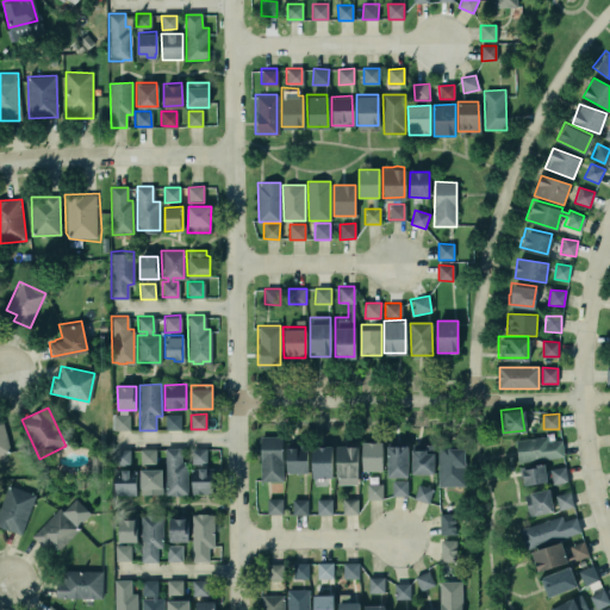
[(130,430),(130,415),(114,415),(114,430),(130,430)]
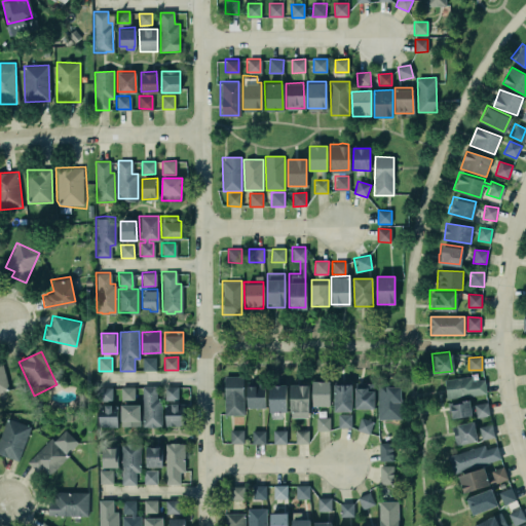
[(156,358),(143,358),(142,371),(155,371),(156,358)]
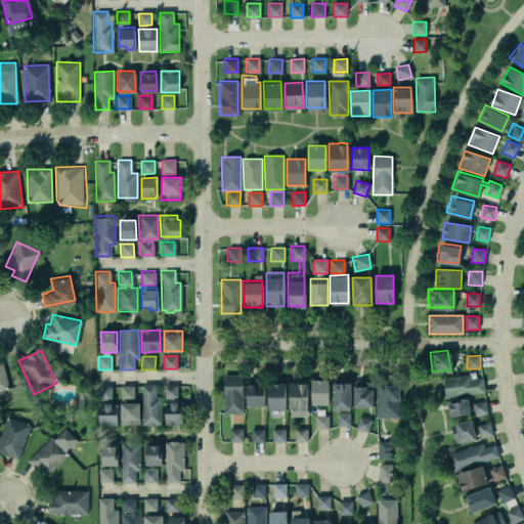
[(0,390),(8,388),(2,358),(0,358),(0,390)]
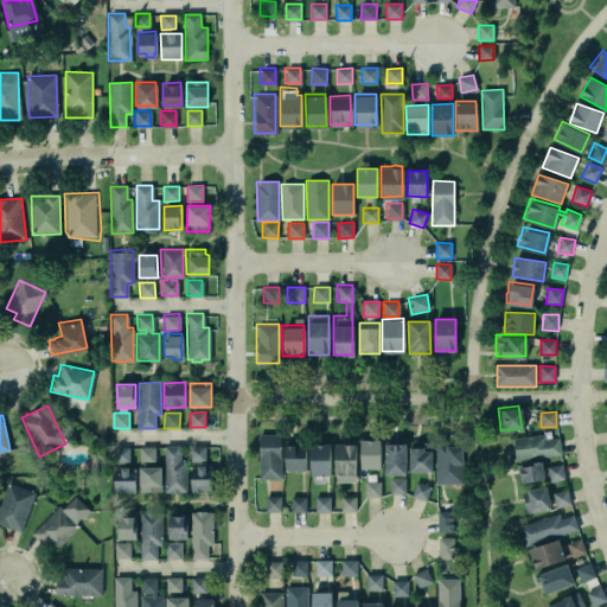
[(281,434),(259,435),(260,479),(282,479),(281,434)]
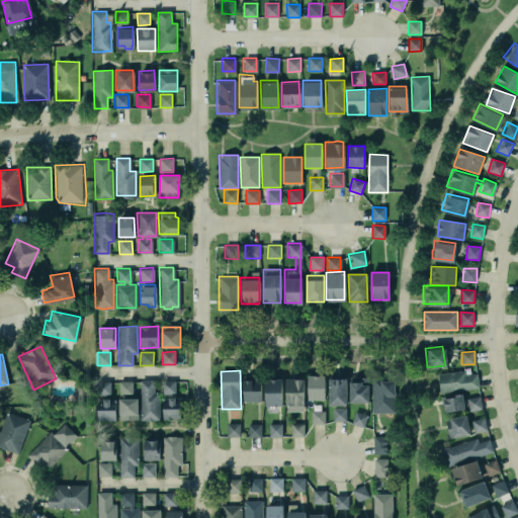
[(438,373),(440,394),(444,393),(446,412),(464,410),(462,392),(479,390),(478,373),(465,375),(465,370),(438,373)]
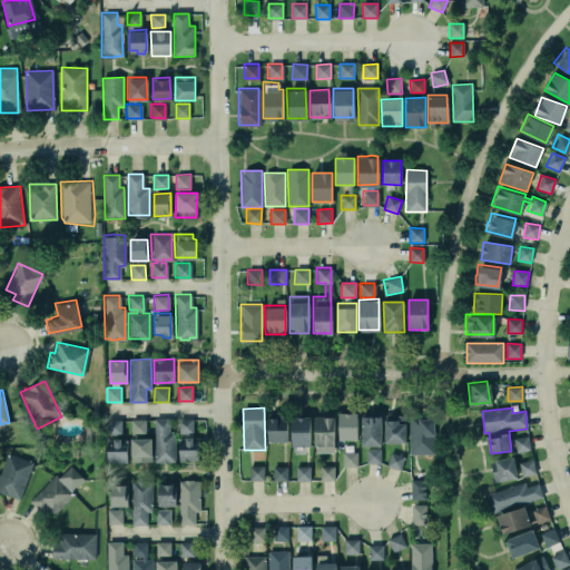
[(336,411),(343,411),(350,411),(355,411),(356,438),(337,438),(336,411)]
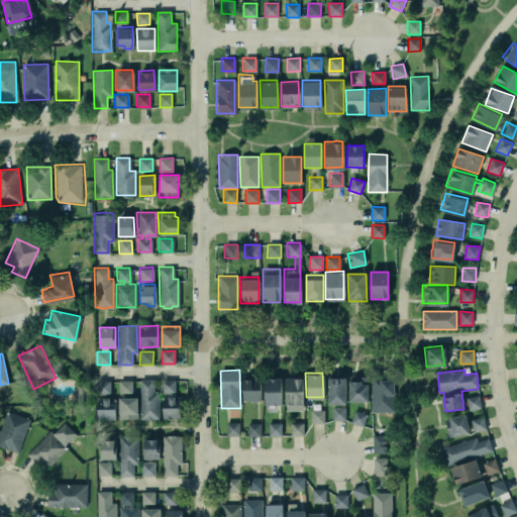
[(241,378),(241,399),(260,399),(260,375),(251,375),(251,378),(241,378)]
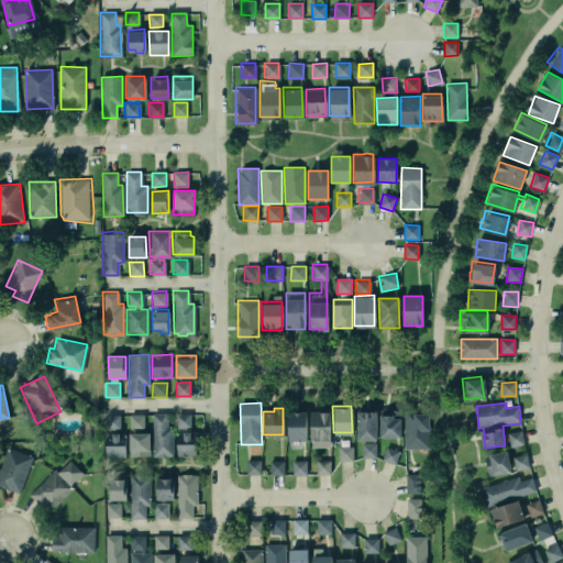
[(309,409),(309,439),(329,439),(329,409),(328,409),(328,410),(323,409),(319,410),(318,409),(309,409)]
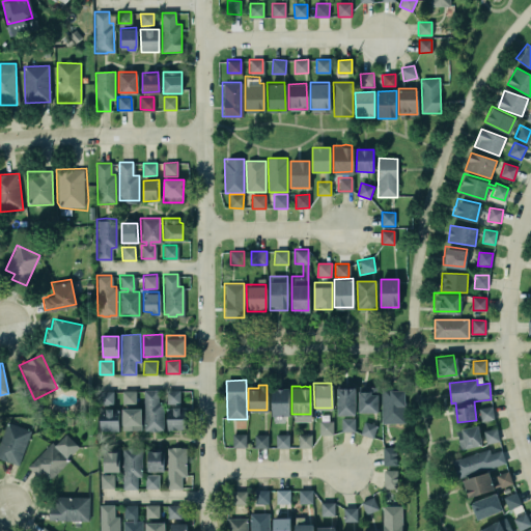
[(270,387),(271,414),(287,414),(287,387),(270,387)]
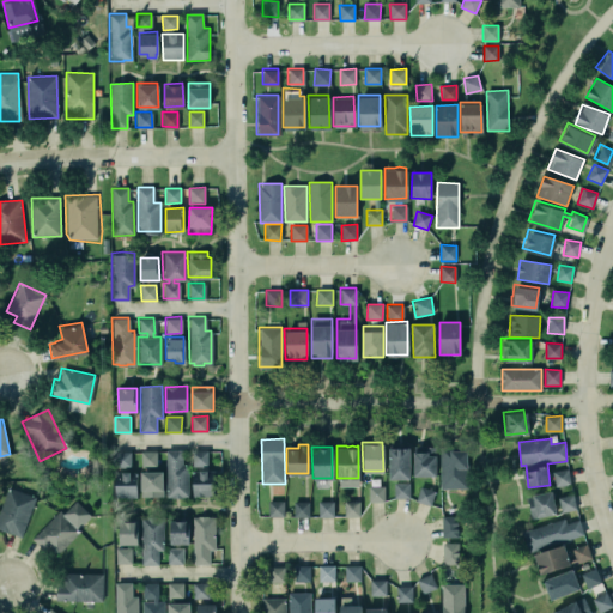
[(389,479),(410,480),(410,449),(389,448),(389,479)]
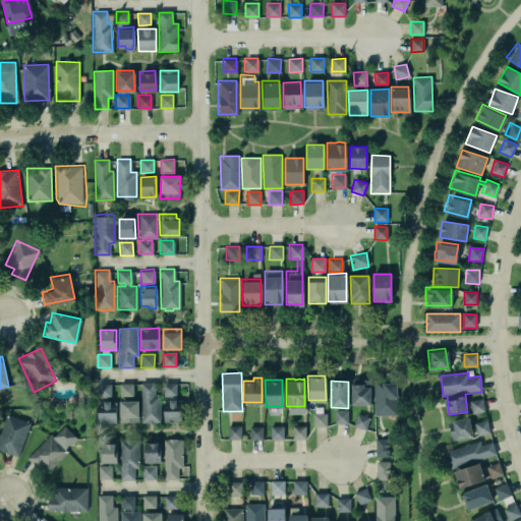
[(140,383),(141,423),(161,423),(160,394),(156,394),(155,383),(140,383)]
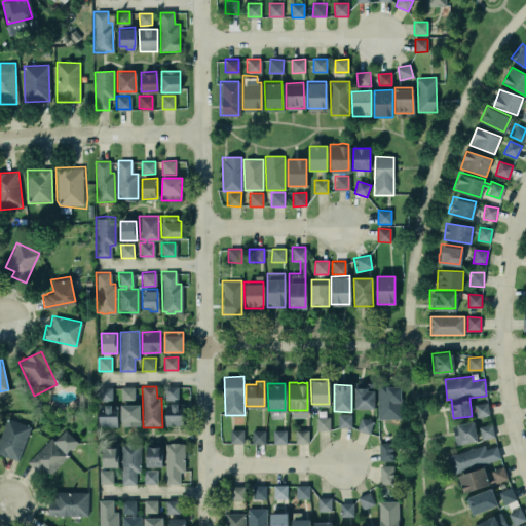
[(353,386),(354,407),(373,407),(373,389),(367,389),(367,386),(353,386)]
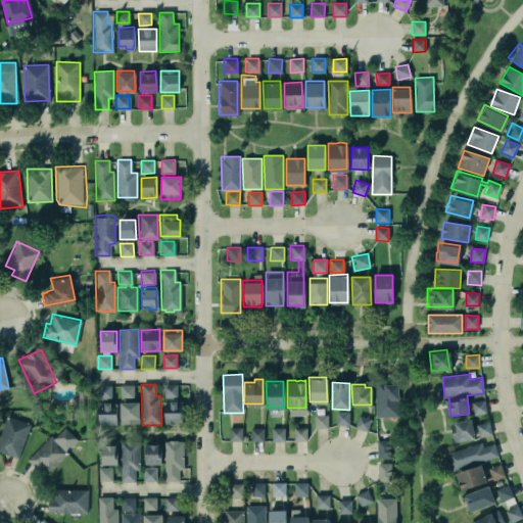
[(398,384),(375,384),(376,417),(399,417),(398,384)]
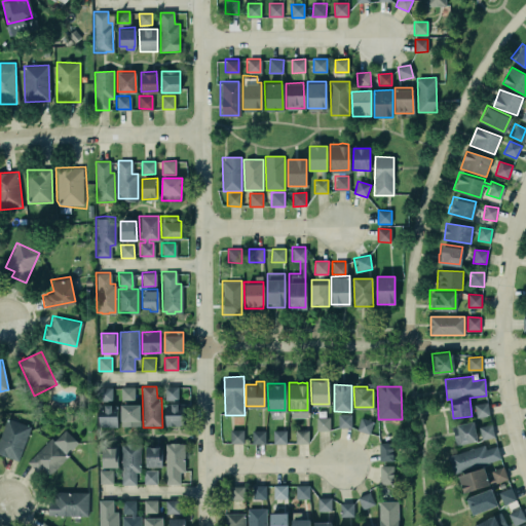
[(98,401),(112,402),(112,388),(99,387),(98,401)]
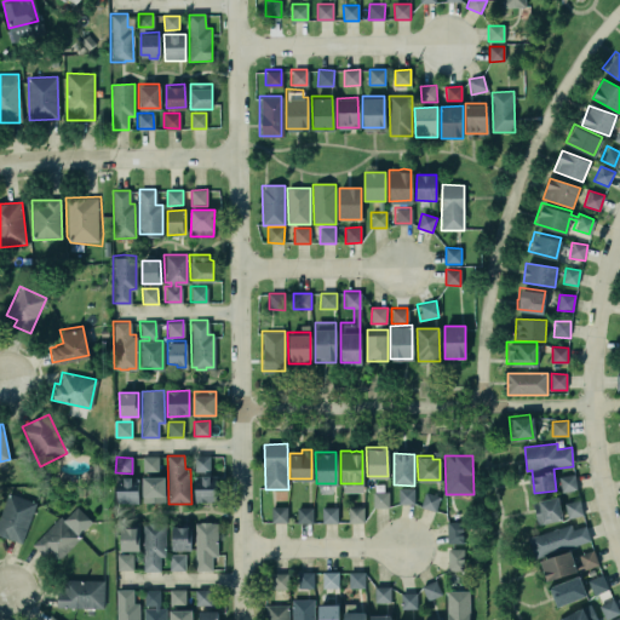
[(158,472),(159,457),(143,457),(142,472),(158,472)]
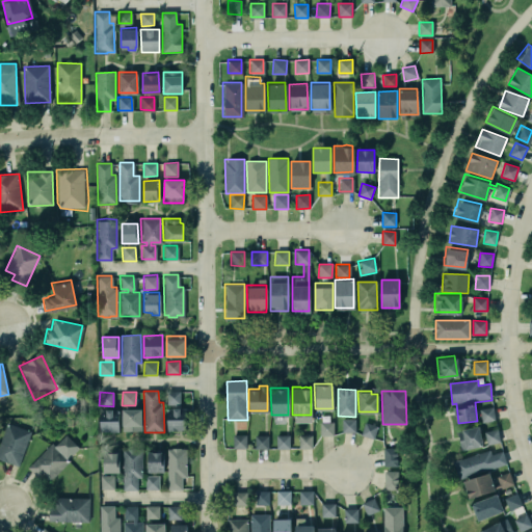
[(166,404),(181,405),(181,392),(166,392),(166,404)]
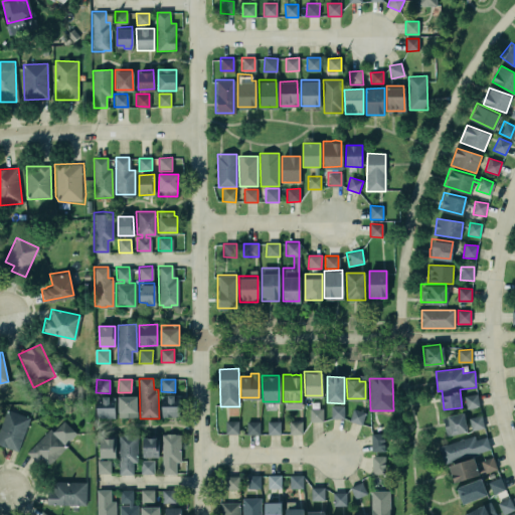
[(479,407),(478,394),(465,396),(467,408),(479,407)]
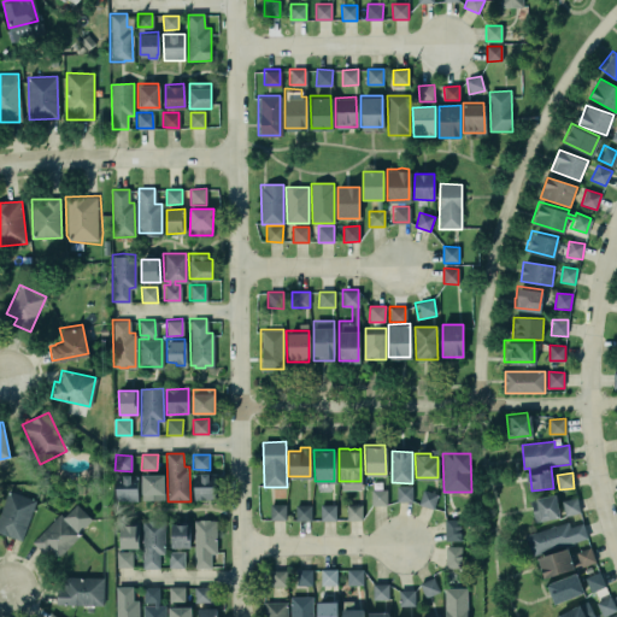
[(115,475),(122,475),(122,474),(129,474),(129,475),(136,474),(136,499),(115,499),(115,475)]
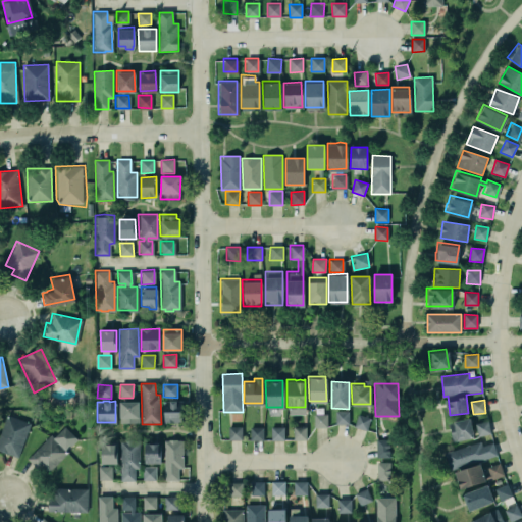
[(183,423),(183,401),(163,402),(164,423),(183,423)]
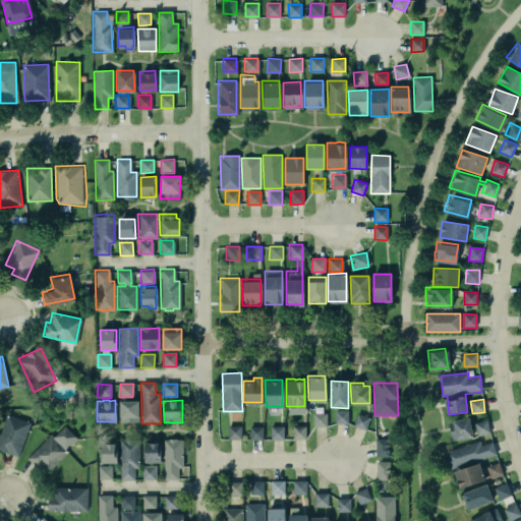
[(138,401),(119,401),(120,422),(138,422),(138,401)]
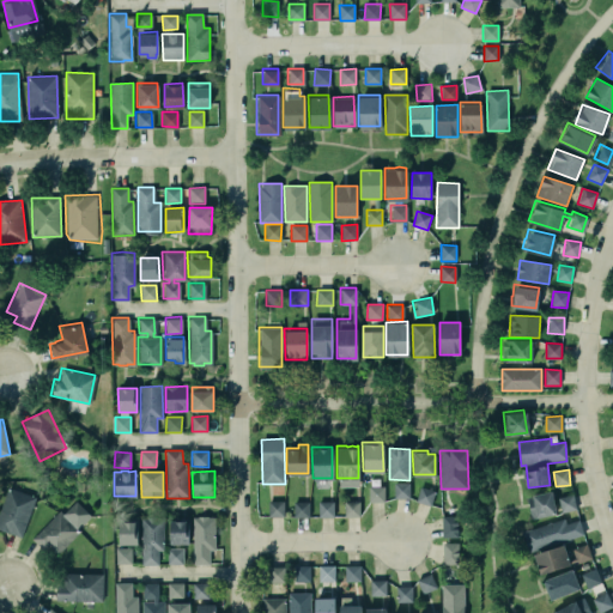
[(394,483),(394,499),(410,499),(410,484),(394,483)]
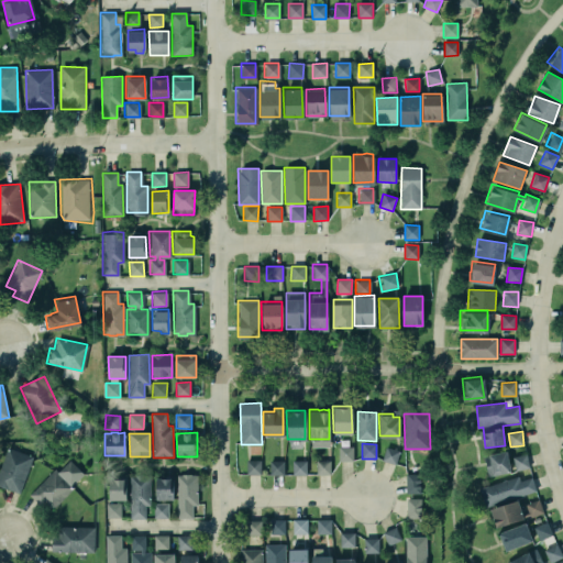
[(385,445),(381,459),(394,463),(398,450),(385,445)]
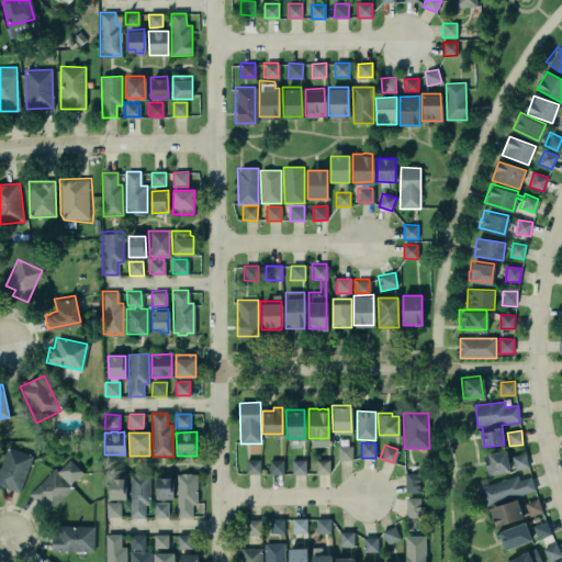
[(338,461),(352,460),(352,446),(338,446),(338,461)]
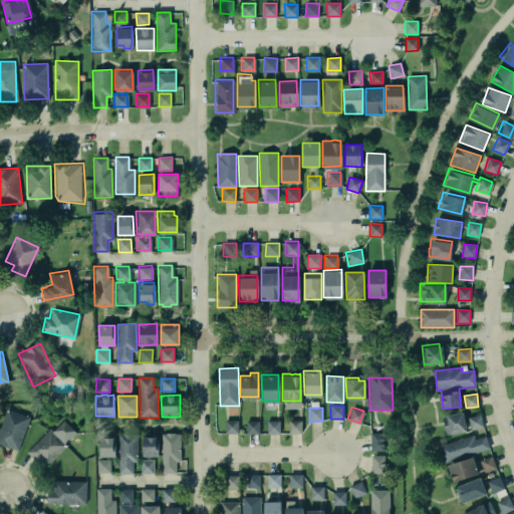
[(0,444),(18,451),(30,417),(7,409),(0,427),(0,444)]
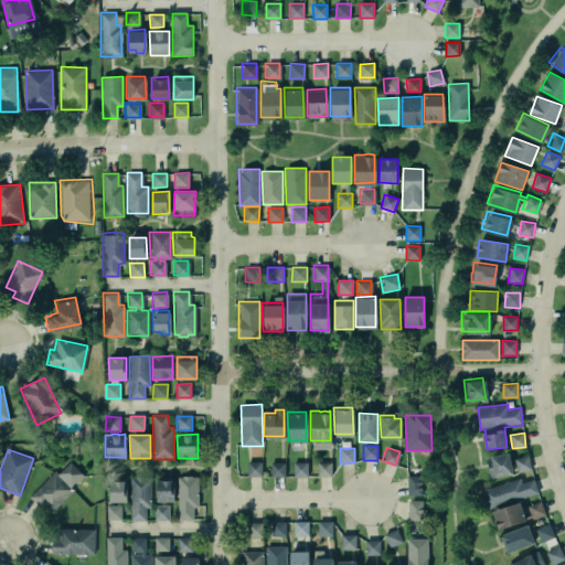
[(489,478),(512,475),(509,454),(487,457),(489,478)]
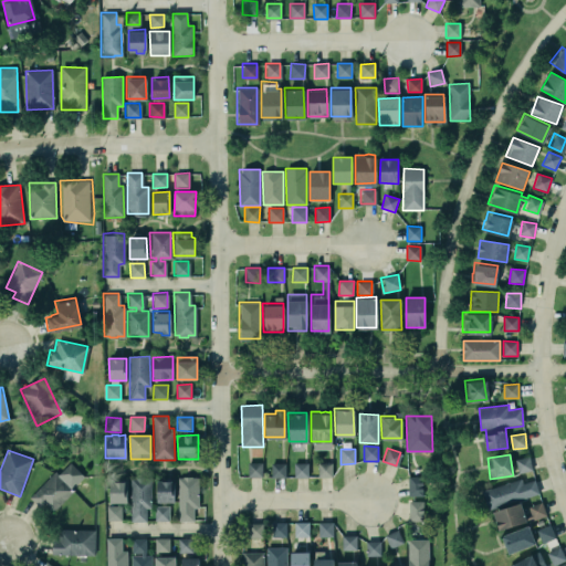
[(515,460),(519,473),(532,470),(530,457),(515,460)]
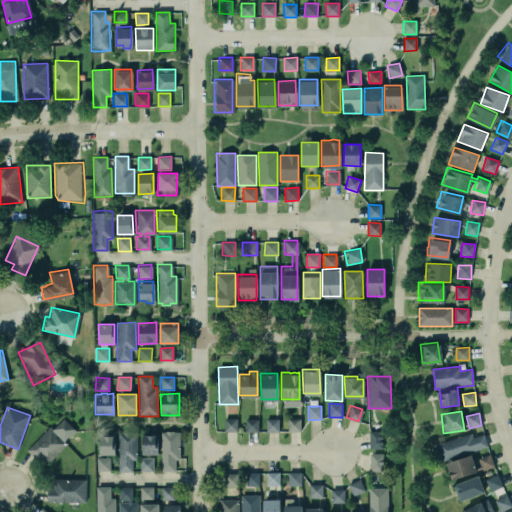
[(245,418),(244,430),(257,430),(257,418),(245,418)]
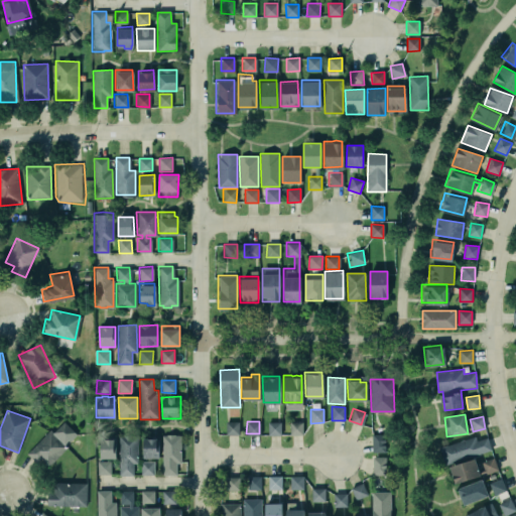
[(267,421),(267,433),(280,433),(279,421),(267,421)]
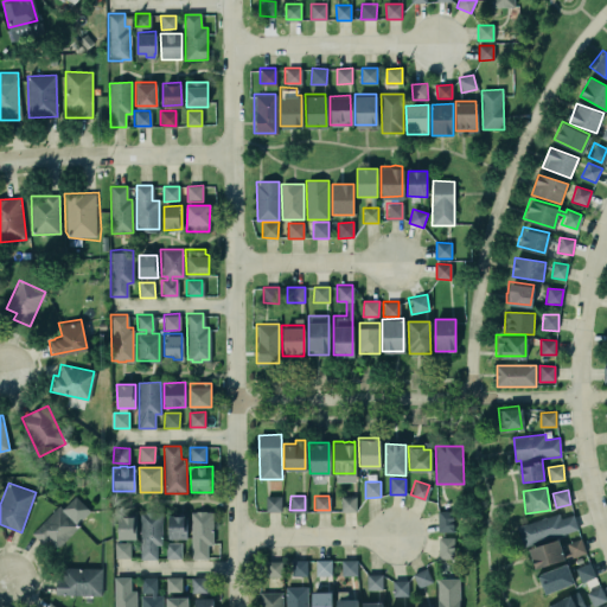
[(57,550),(77,529),(76,526),(90,511),(75,497),(63,509),(59,505),(31,535),(44,545),(48,542),(57,550)]
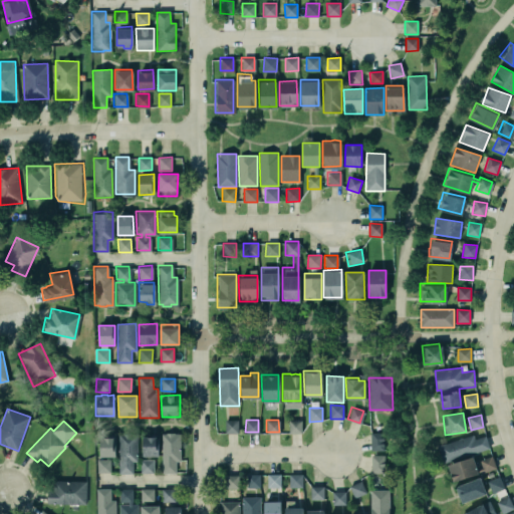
[(238,433),(238,421),(225,421),(225,434),(238,433)]
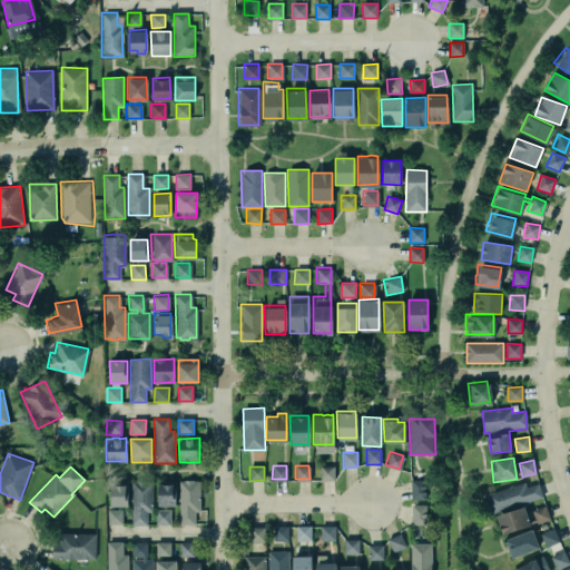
[(320,480),(334,481),(335,467),(321,467),(320,480)]
